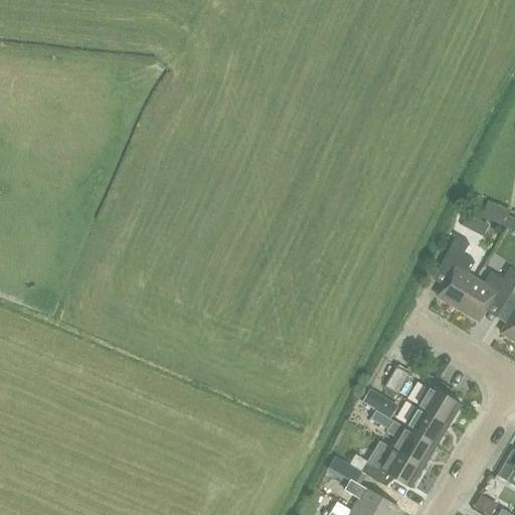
[(468,213),(461,225),(468,229),(474,217),(468,213)]
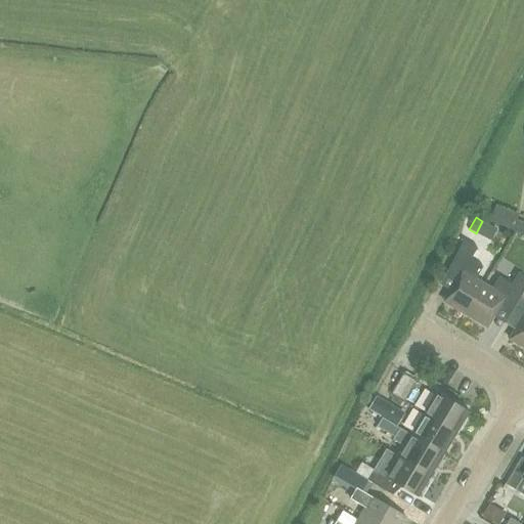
[(523,223),(515,220),(511,228),(523,233),(523,223)]
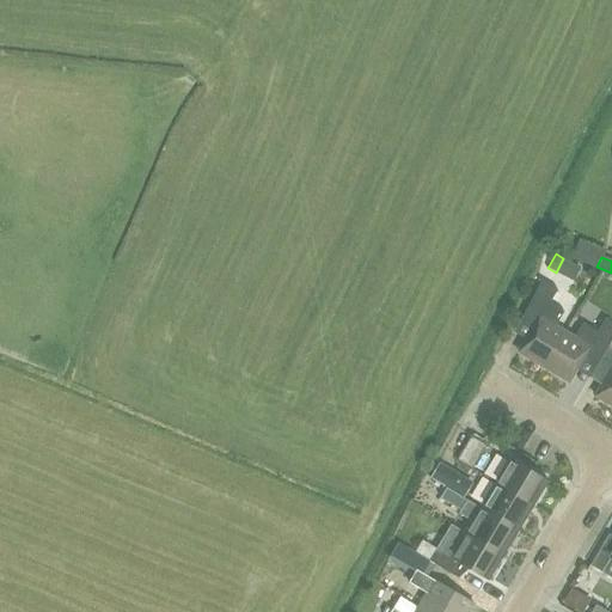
[(592,300),(604,305),(611,285),(611,279),(603,275),(592,300)]
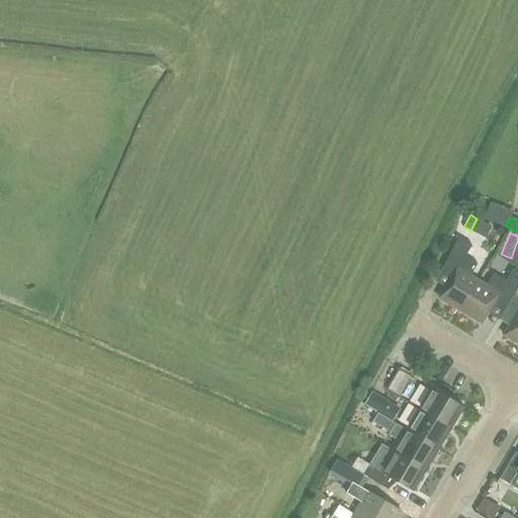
[(440,298),(460,311),(479,280),(471,276),(479,264),(465,256),(472,246),(459,237),(442,270),(452,276),(440,298)]
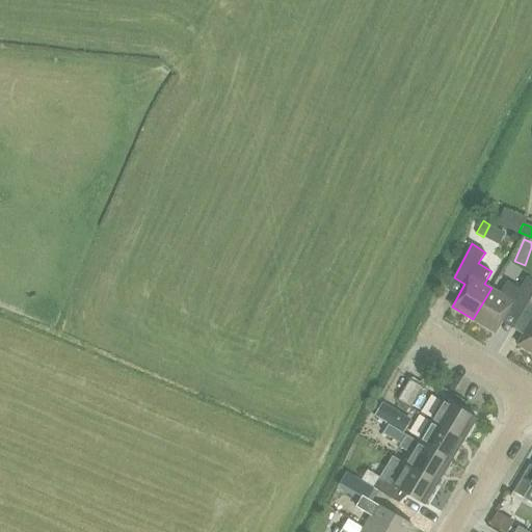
[(519,318),(525,309),(531,295),(531,280),(527,276),(520,289),(507,281),(500,293),(491,288),(473,319),(495,333),(507,311),(519,318)]
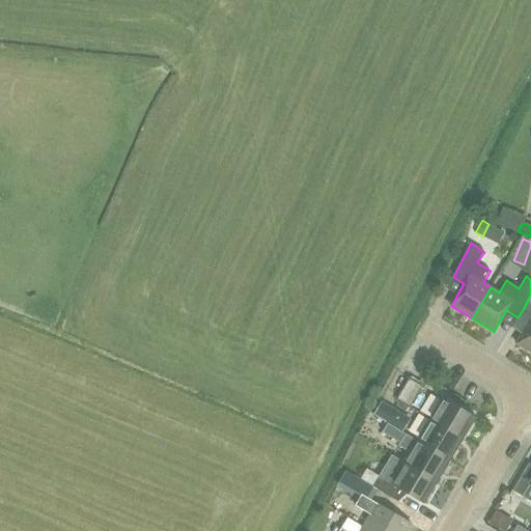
[(530,295),(524,308),(530,312),(530,319),(516,343),(530,352),(530,295)]
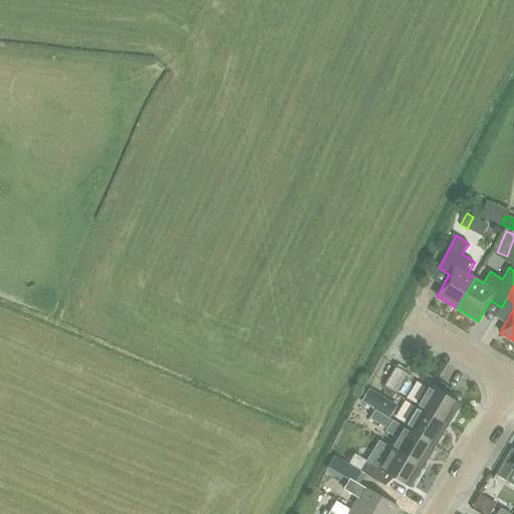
[(409,372),(396,364),(382,387),(396,395),(409,372)]
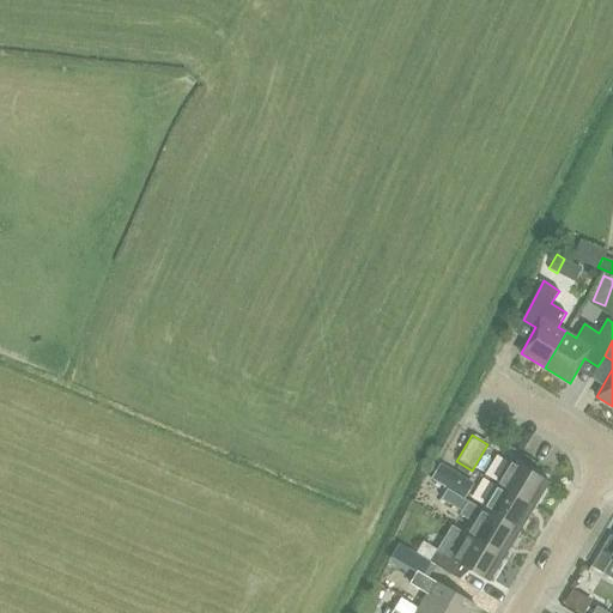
[(495,484),(533,507),(547,480),(510,459),(495,484)]
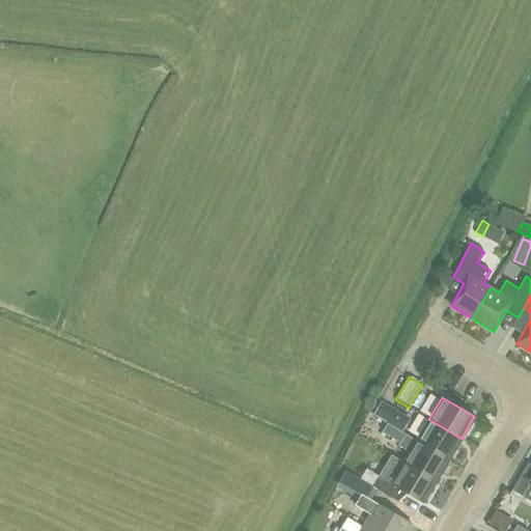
[(388,423),(402,432),(409,421),(411,418),(382,400),(381,403),(373,415),(388,423)]
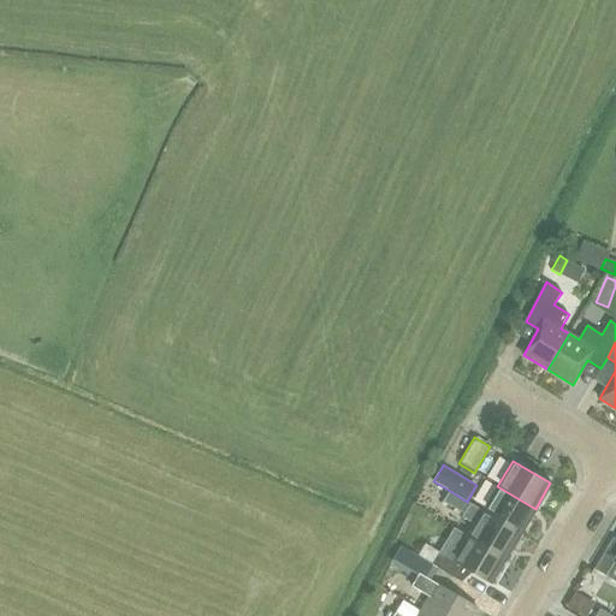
[(521,534),(535,509),(497,486),(483,511),(521,534)]
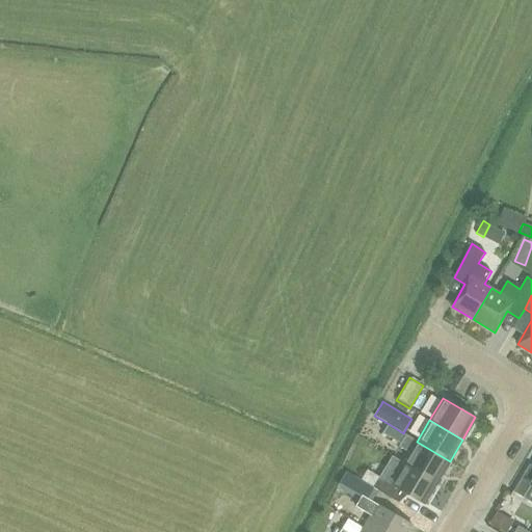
[(417,442),(403,433),(389,424),(382,433),(400,444),(399,446),(410,453),(404,462),(437,482),(444,472),(448,474),(453,463),(450,461),(417,442)]
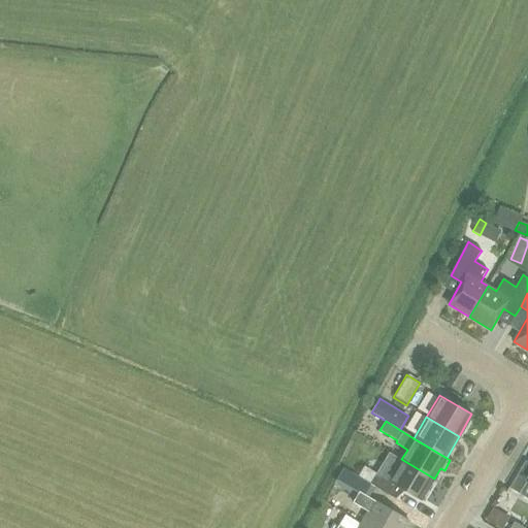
[(434,479),(401,459),(389,481),(374,472),(368,483),(395,498),(401,488),(422,500),(434,479)]
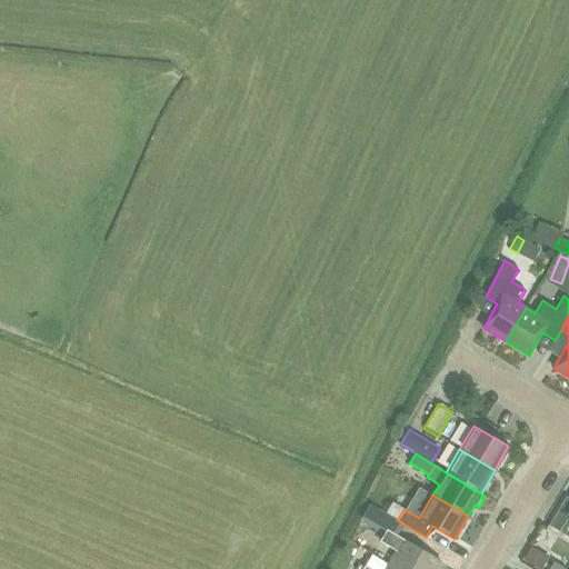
[(568,503),(563,500),(549,525),(560,531),(568,518),(568,503)]
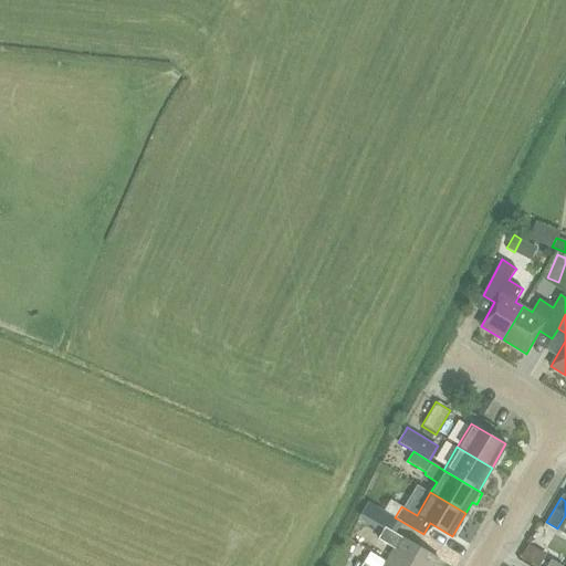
[(363,515),(375,523),(383,511),(370,503),(363,515)]
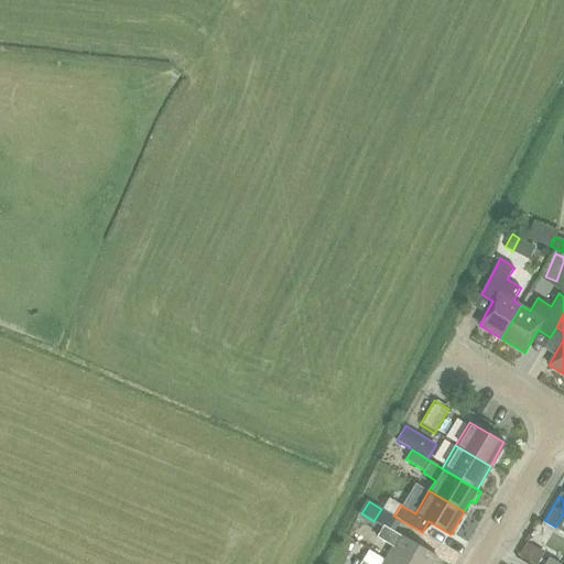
[(392,546),(386,559),(394,563),(432,563),(436,556),(383,524),(376,537),(392,546)]
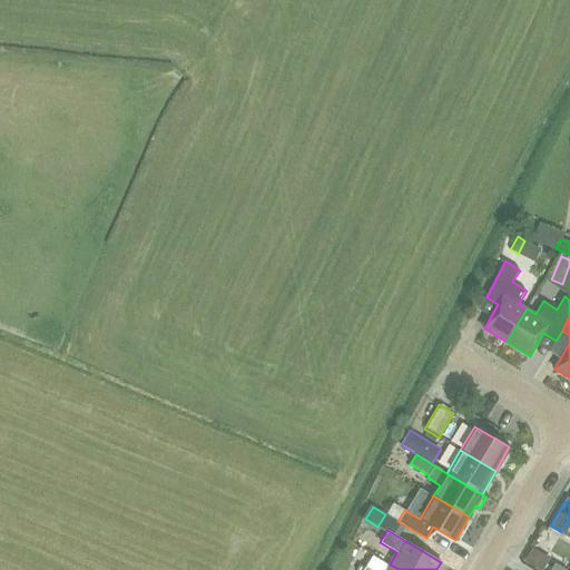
[(527,561),(541,569),(548,559),(533,550),(527,561)]
